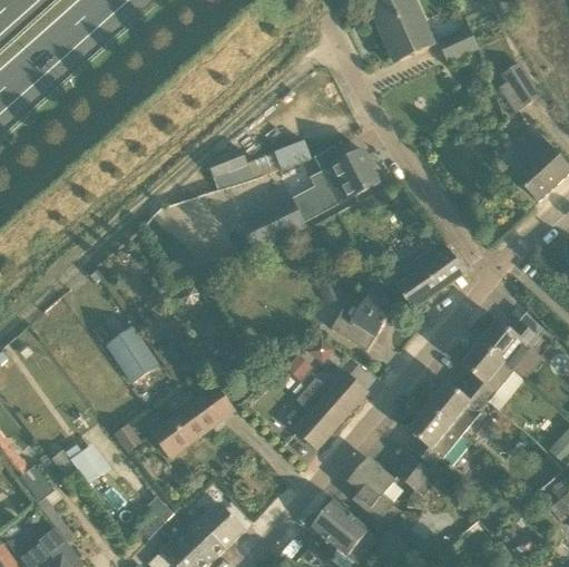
[(433,42),(424,22),(413,0),(384,0),(370,7),(381,31),(385,29),(399,59),(433,42)]
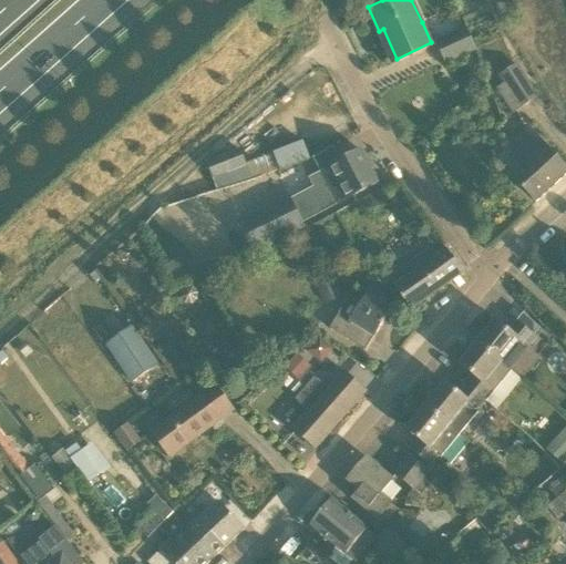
[(445,60),(465,50),(475,45),(466,26),(436,39),(445,60)]
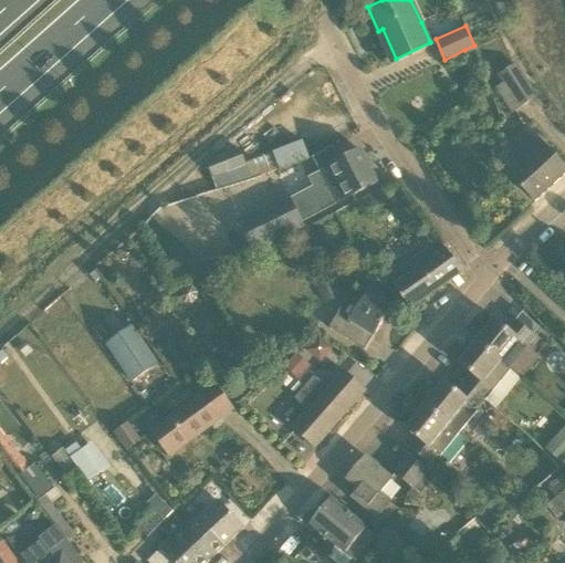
[(511,111),(520,104),(535,94),(514,63),(500,72),(504,80),(495,85),(511,111)]
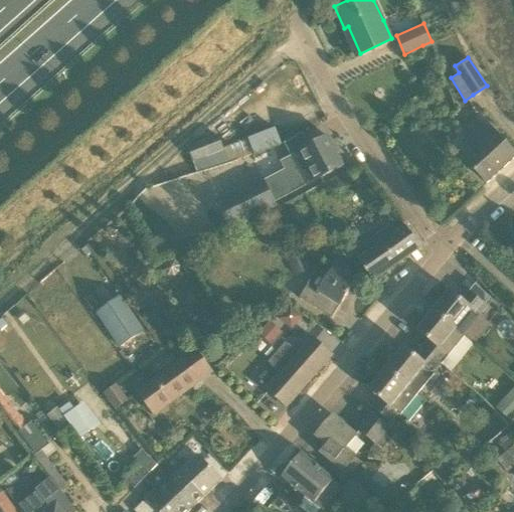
[(486,181),(513,154),(513,151),(479,113),(463,128),(478,144),(464,157),(486,181)]
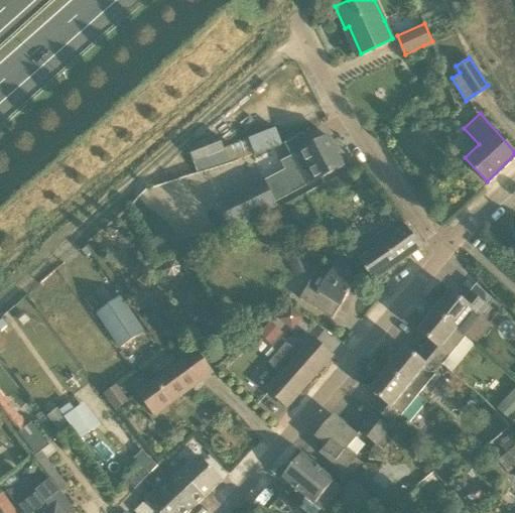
[(222,147),(218,136),(217,133),(187,144),(199,171),(229,159),(224,146),(222,147)]
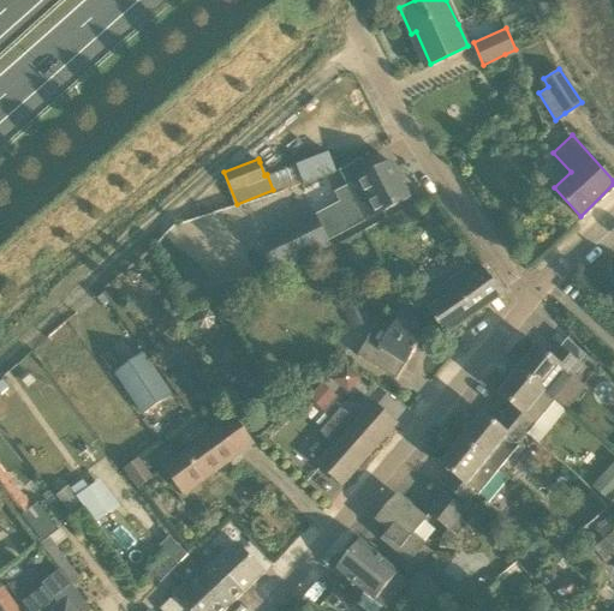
[(364,219),(388,207),(409,196),(391,161),(357,178),(347,184),(364,219)]
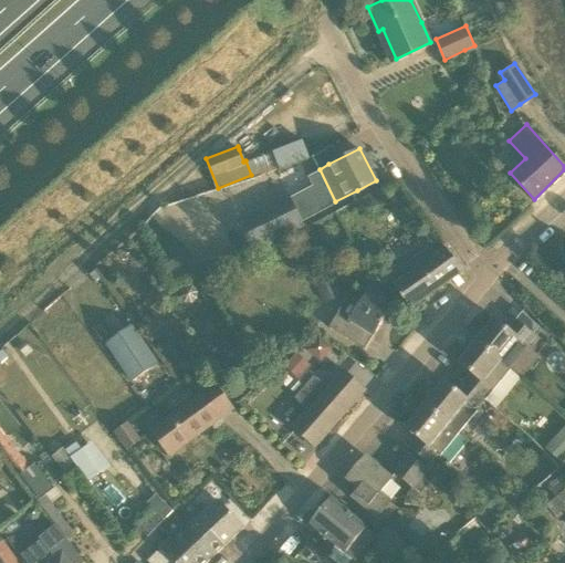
[(251,249),(302,225),(301,221),(291,201),(289,195),(238,219),(249,242),(251,249)]
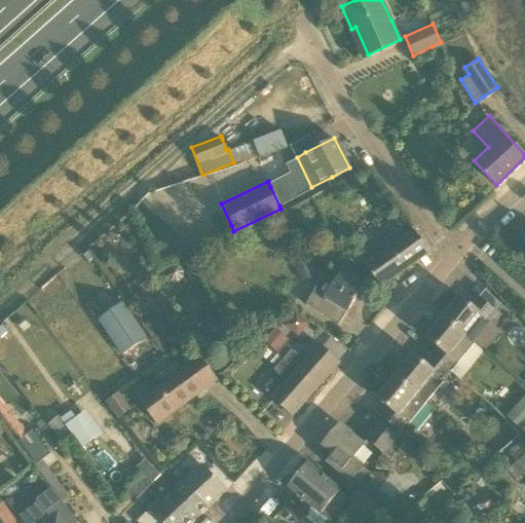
[(413,228),(404,235),(400,228),(375,245),(380,252),(365,263),(380,285),(428,250),(413,228)]
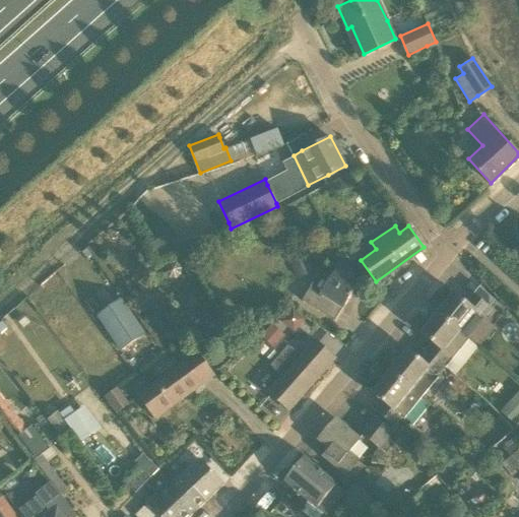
[(300,276),(311,270),(302,252),(290,258),(300,276)]
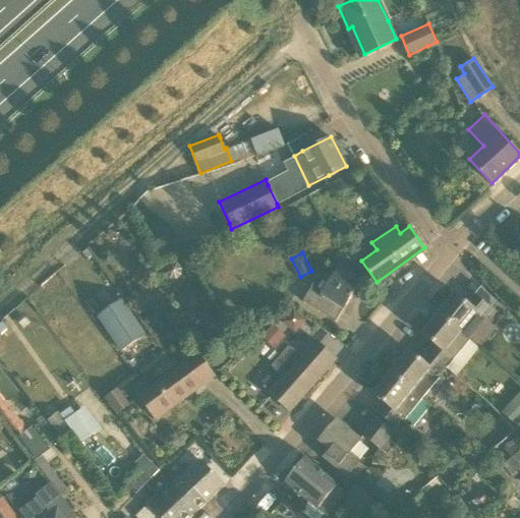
[(358,282),(347,276),(351,270),(340,263),(331,277),(321,270),(302,299),(335,320),(343,306),(358,282)]
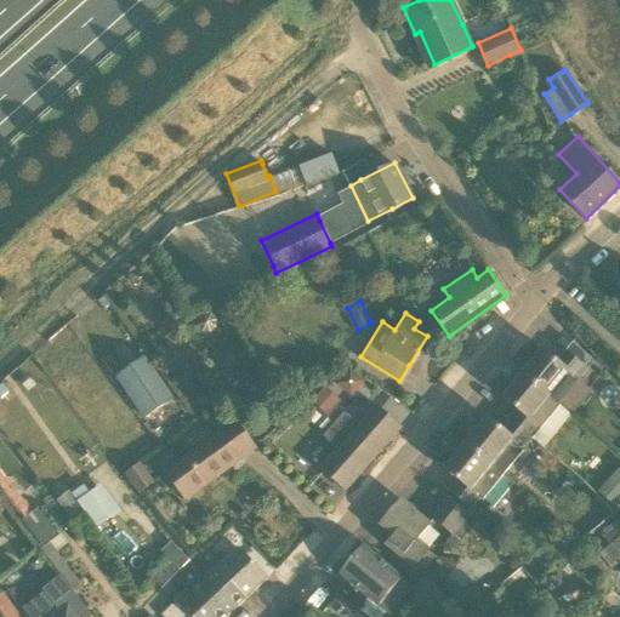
[(576,377),(585,366),(563,348),(555,359),(541,348),(522,372),(546,392),(558,401),(576,378),(576,377)]
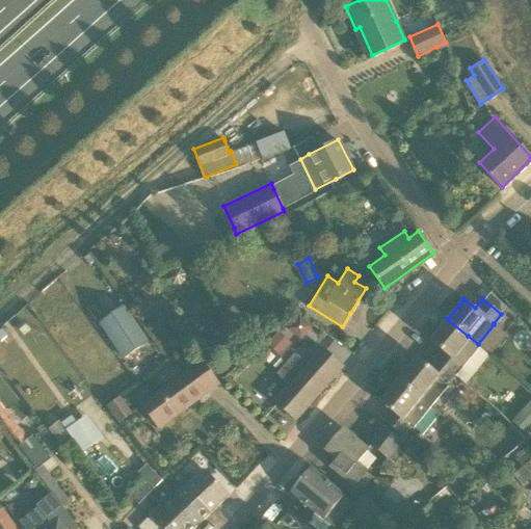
[(138,347),(147,341),(126,312),(104,327),(115,343),(113,344),(125,359),(129,354),(133,360),(142,353),(138,347)]
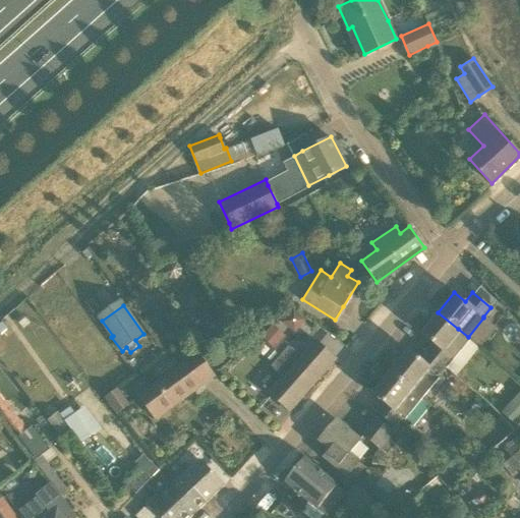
[(291,305),(281,318),(293,329),(304,318),(291,305)]
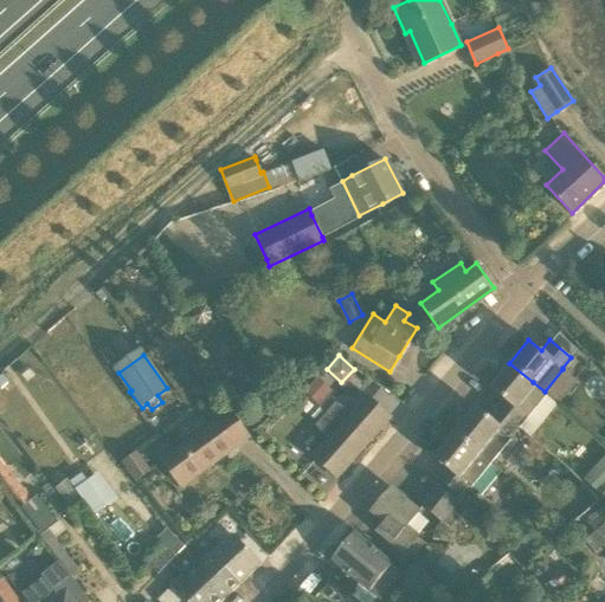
[(545,392),(533,382),(509,363),(490,386),(503,396),(495,406),(517,424),(519,426),(546,393),(545,392)]
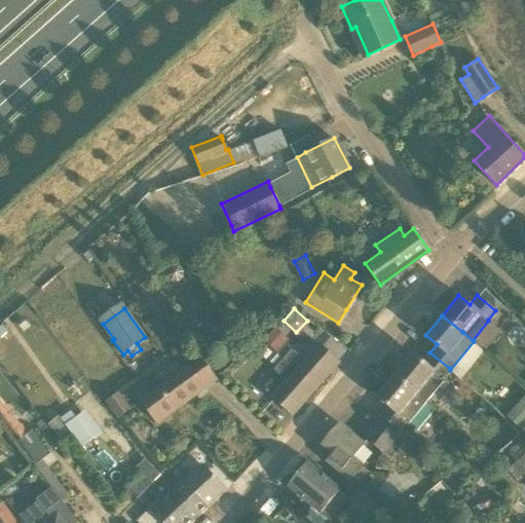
[(273,327),(262,340),(263,342),(273,350),(275,352),(286,341),(288,339),(273,327)]
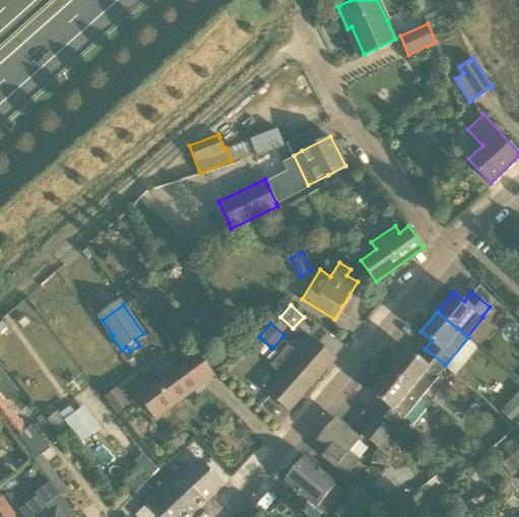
[(312,383),(335,357),(315,337),(300,354),(287,343),(278,353),(283,359),(290,365),(312,383)]
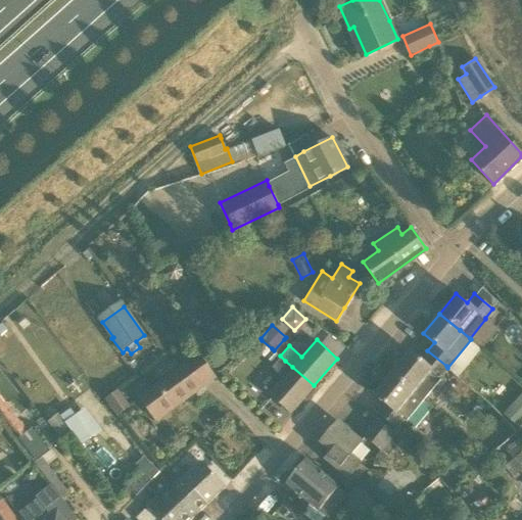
[(447,368),(446,366),(427,350),(420,359),(410,350),(391,372),(412,388),(423,397),(440,377),(445,371),(447,368)]
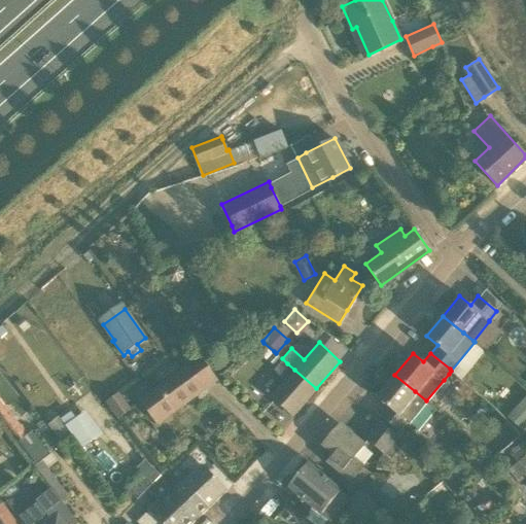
[(216,379),(204,362),(199,356),(140,398),(158,422),(216,379)]
